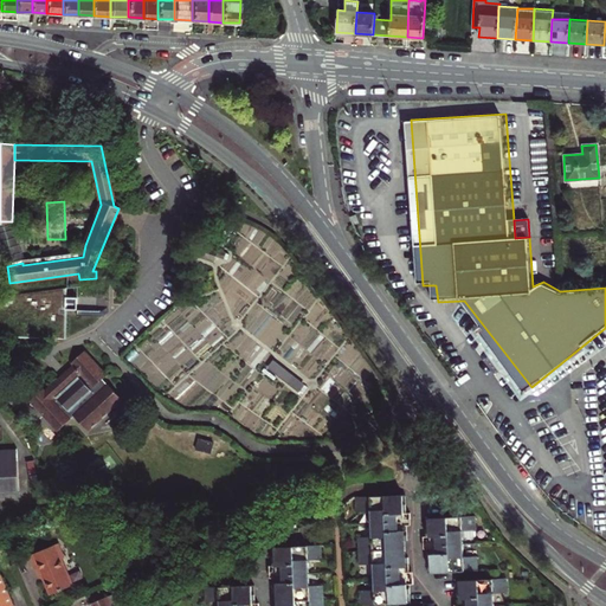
[(0,258),(5,257),(19,253),(12,226),(12,221),(0,221),(0,258)]
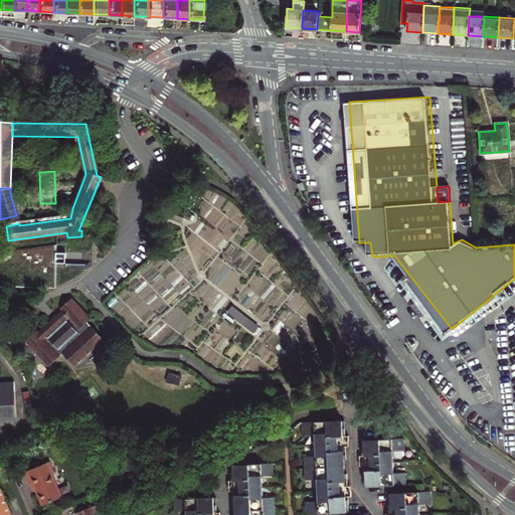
[(16,215),(4,218),(6,226),(19,223),(16,215)]
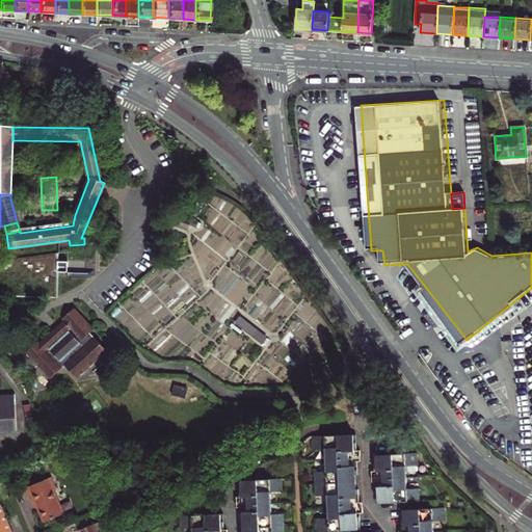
[(58,271),(68,271),(68,266),(68,261),(58,261),(58,253),(0,260),(0,295),(57,297),(58,271)]
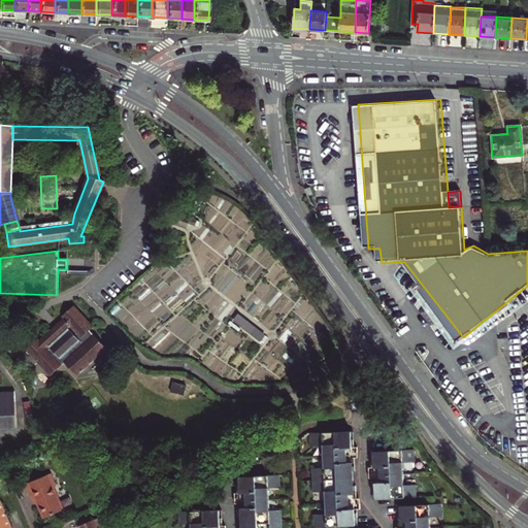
[(61,319),(56,324),(63,332),(57,337),(50,329),(38,340),(36,338),(24,351),(47,376),(62,363),(75,376),(104,350),(87,331),(92,327),(72,305),(60,317),(61,319)]
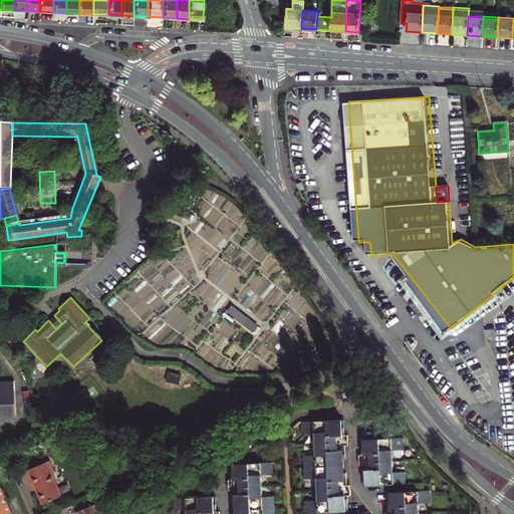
[(254,331),(258,325),(238,309),(233,315),(254,331)]
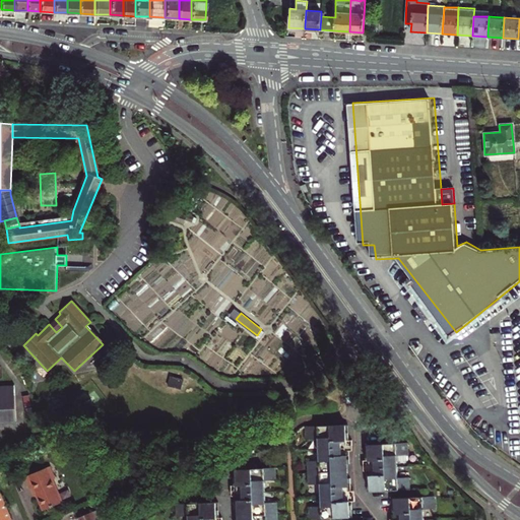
[(62,327),(55,319),(49,324),(56,332),(62,327)]
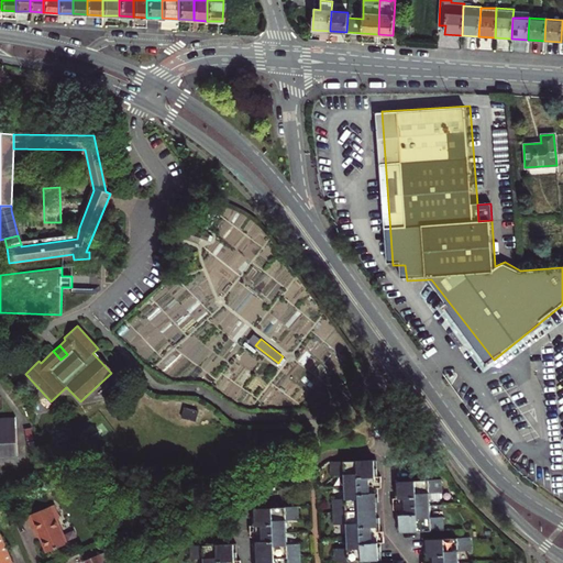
[(0,457),(15,457),(13,417),(0,417),(0,457)]
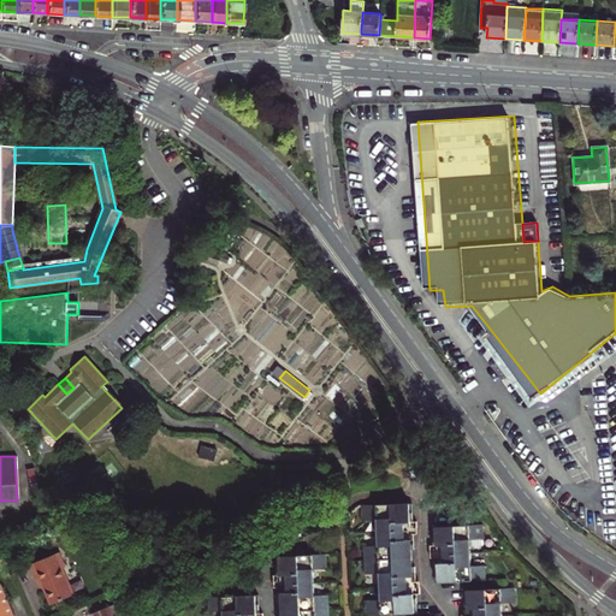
[(413,612),(407,502),(360,505),(360,519),(374,519),(375,545),(361,546),(362,573),(377,573),(378,586),(366,587),(367,599),(363,599),(365,615),(413,612)]
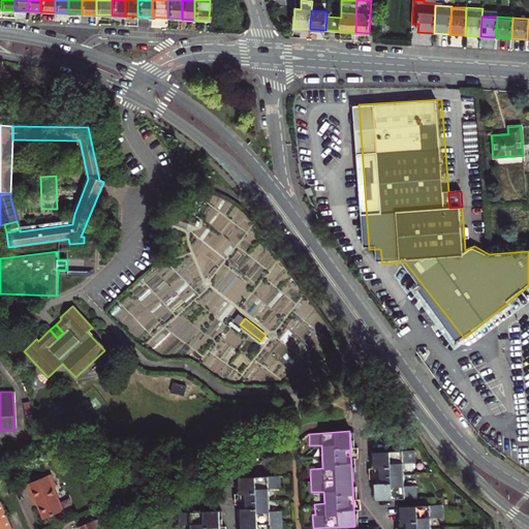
[(374,500),(414,498),(414,485),(403,486),(401,463),(413,462),(412,449),(372,452),(374,500)]
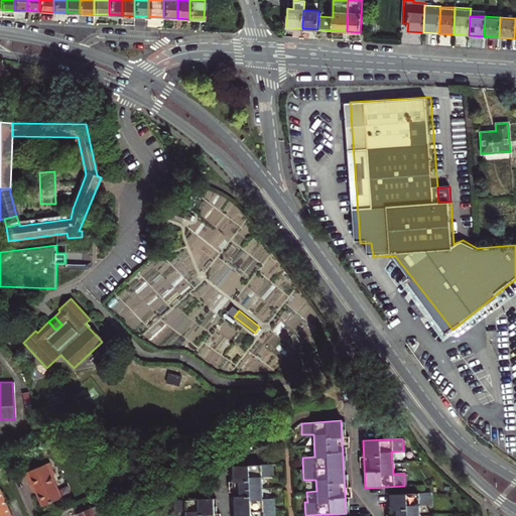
[(33,490),(40,507),(59,499),(49,477),(52,475),(47,463),(23,473),(31,491),(33,490)]
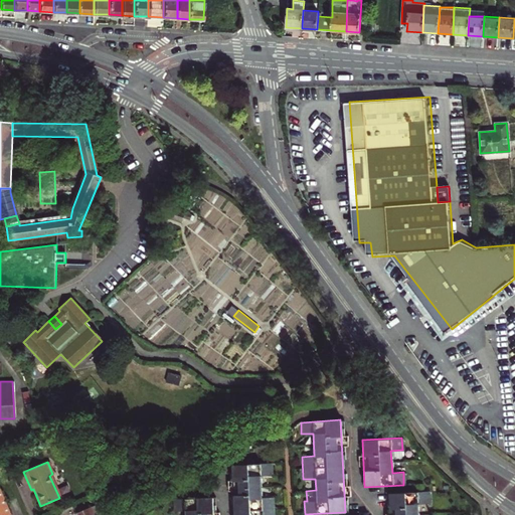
[(273,514),(273,497),(261,497),(260,476),(272,475),(271,463),(230,465),(232,514),(273,514)]
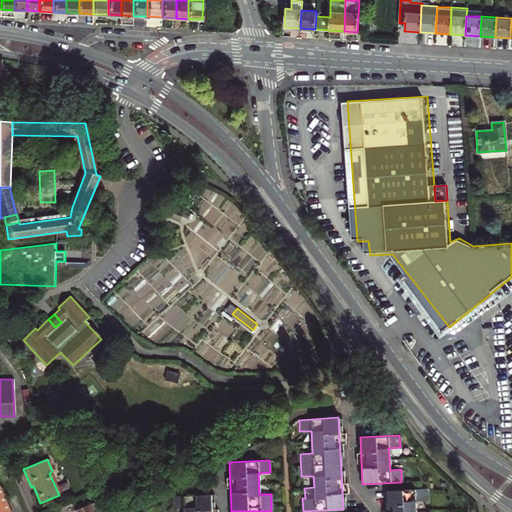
[(0,511),(10,511),(0,486),(0,511)]
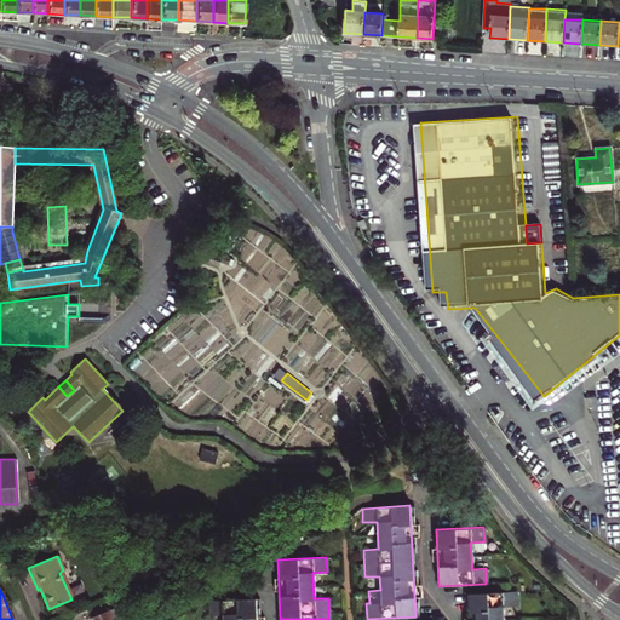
[(501,619),(501,607),(516,606),(515,591),(468,593),(469,619),(501,619)]
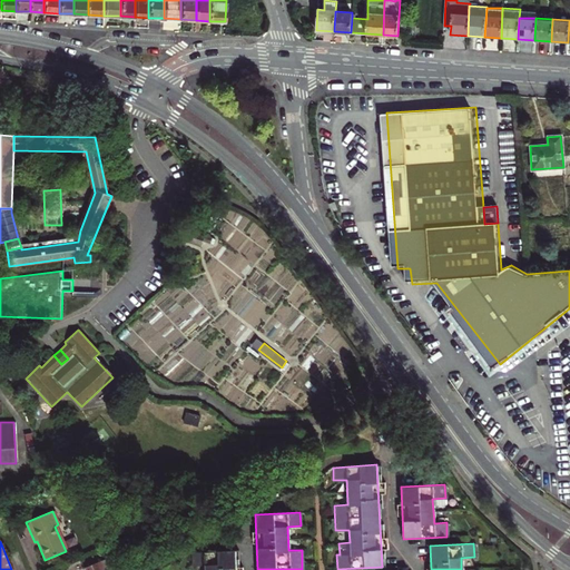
[(235,569),(234,551),(190,552),(192,566),(204,566),(204,569),(235,569)]
